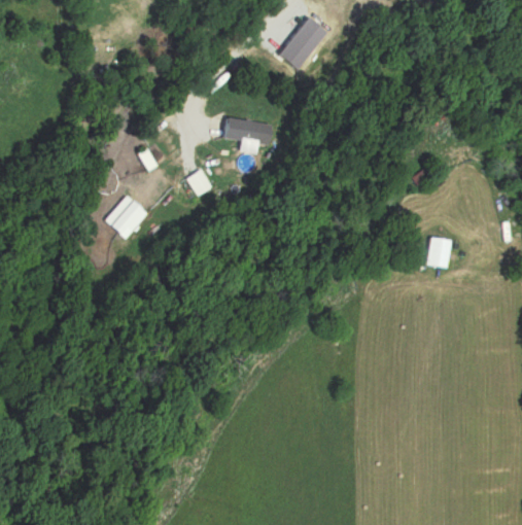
[(265,145),(268,126),(222,120),(220,139),(265,145)]
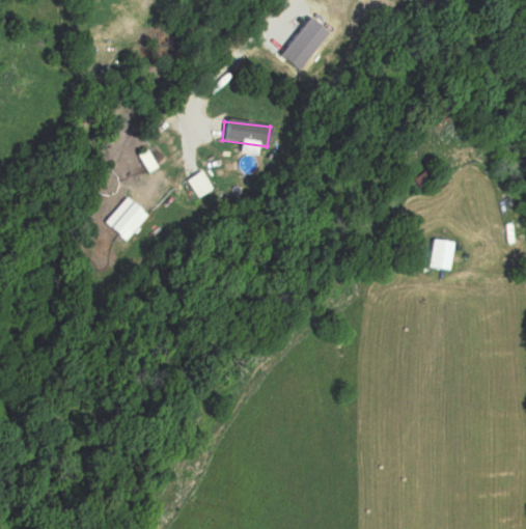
[(158,169),(147,150),(139,156),(149,174),(158,169)]
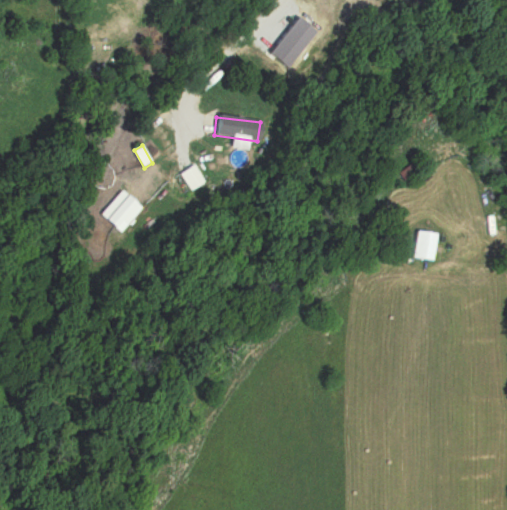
[(403,181),(421,171),(417,163),(398,172),(403,181)]
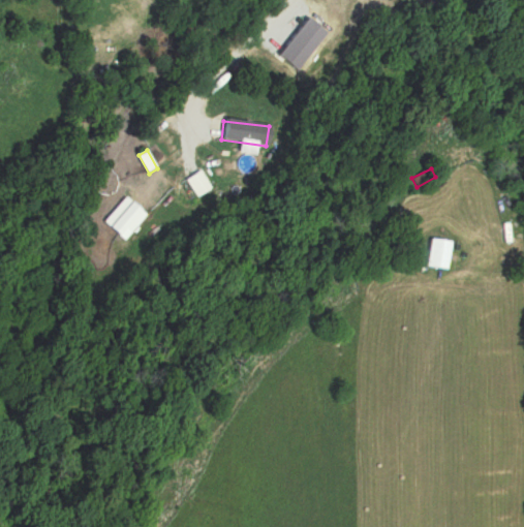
[(189,205),(211,189),(198,171),(177,186),(189,205)]
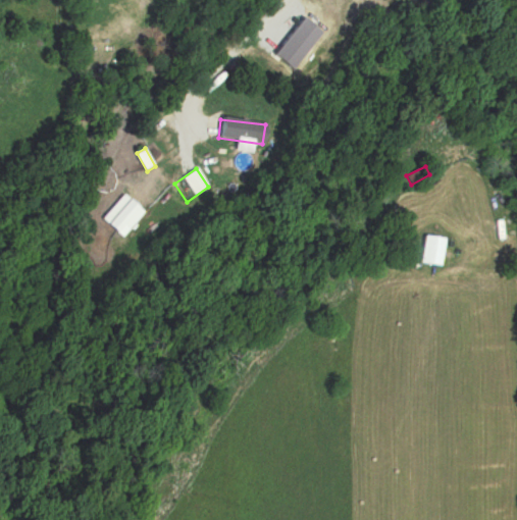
[(423,264),(443,267),(447,235),(426,232),(423,264)]
